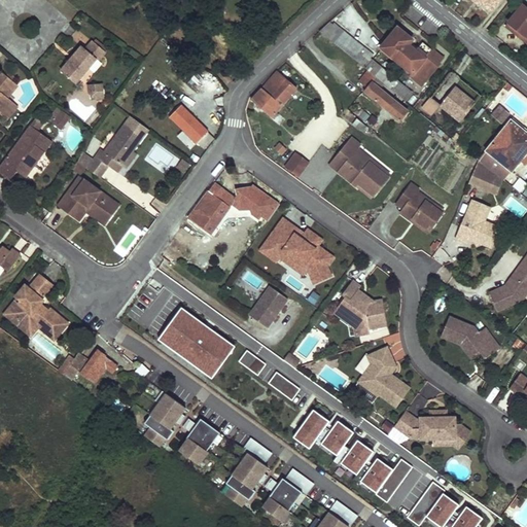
[(473,0),(475,1),(475,0),(477,0),(490,11),(499,0),(473,0)]
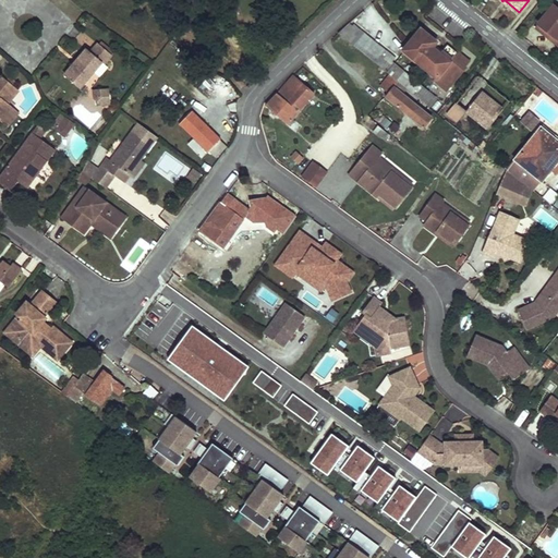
[(557,38),(557,8),(554,4),(536,26),(546,34),(548,32),(557,38)]
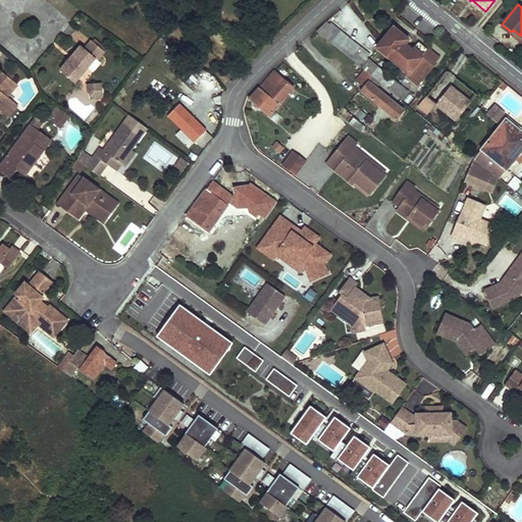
[(333,35),(322,27),(317,31),(356,62),(361,66),(364,61),(365,60),(358,55),(361,47),(335,28),(333,35)]
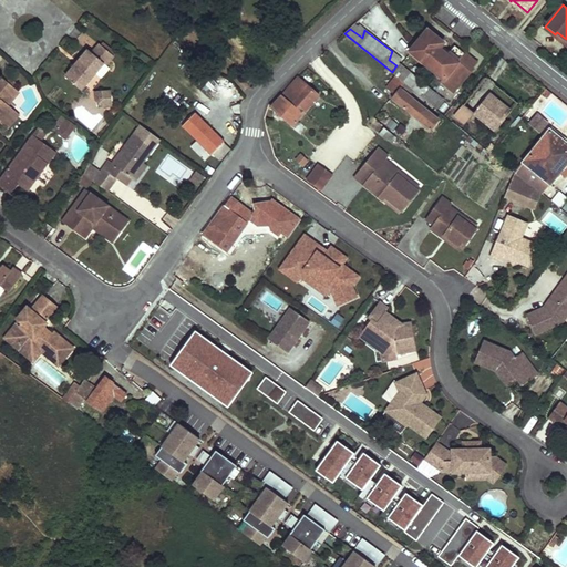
[(436,37),(428,30),(410,51),(444,80),(456,89),(472,69),(471,68),(475,62),(465,54),(461,59),(460,59),(459,59),(455,57),(453,59),(434,44),(436,41),(434,40),(436,37)]
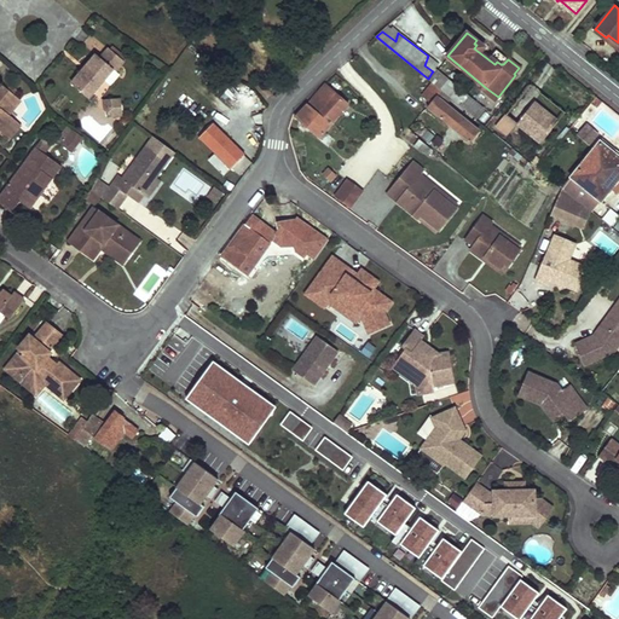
[(618,42),(608,35),(606,38),(618,48),(618,42)]
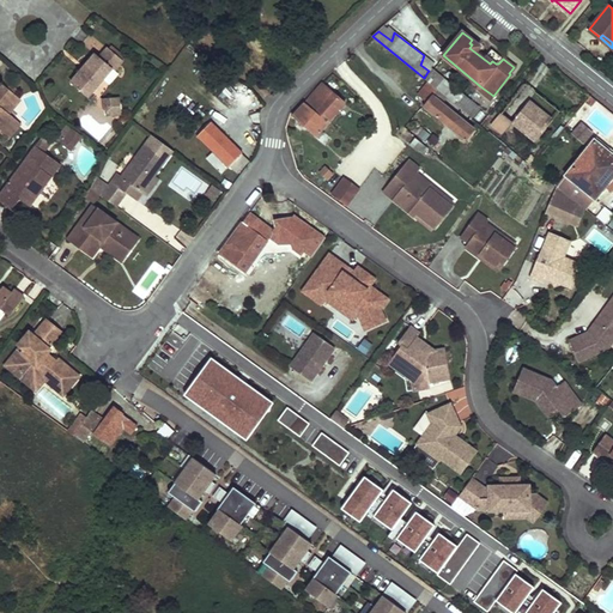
[(97,54),(72,83),(89,97),(113,68),(116,71),(123,62),(109,49),(101,58),(97,54)]
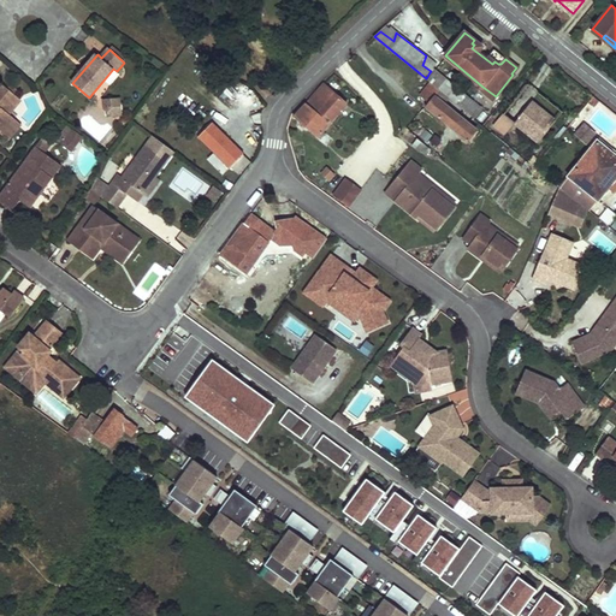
[(440,90),(427,80),(426,78),(420,73),(410,84),(419,93),(415,98),(468,140),(478,130),(436,96),(440,90)]
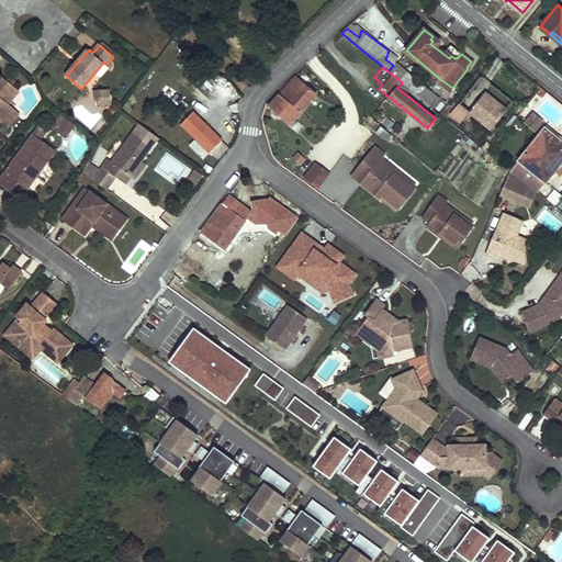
[(420,89),(394,67),(390,72),(402,82),(433,108),(438,101),(422,88),(420,89)]
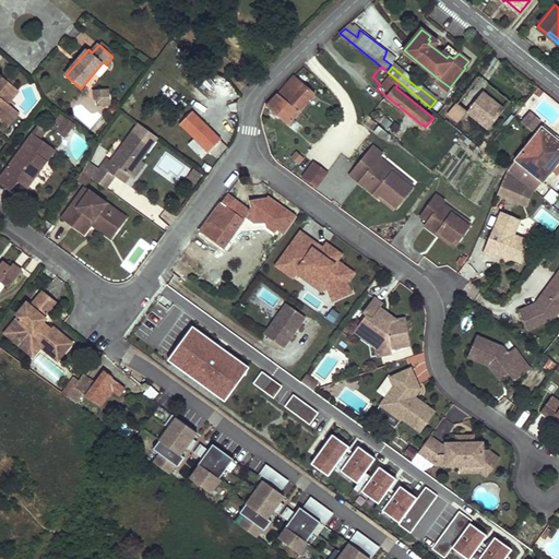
[(313,93),(295,75),(268,105),(288,123),(313,93)]
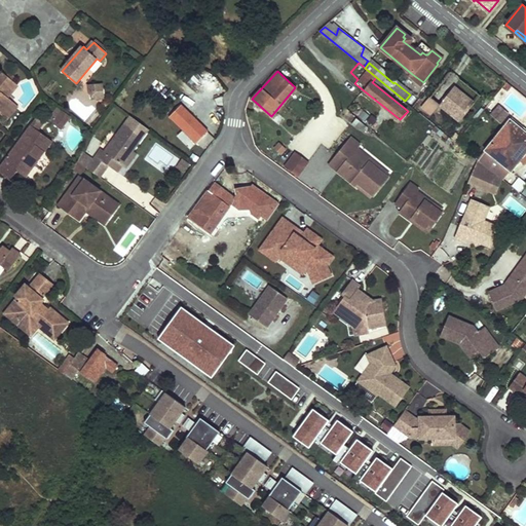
[(19,84),(4,73),(0,78),(0,113),(2,115),(12,102),(7,98),(19,84)]
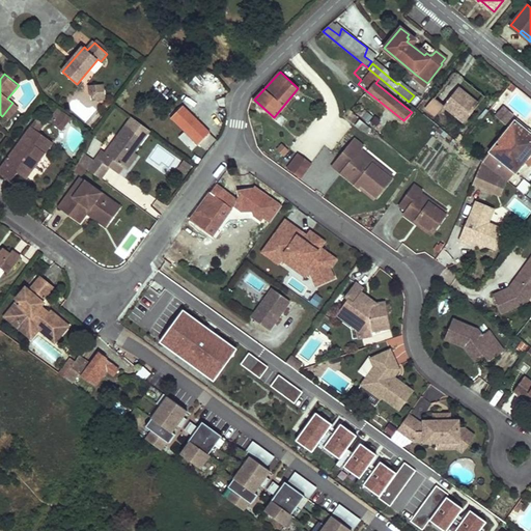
[(426,83),(416,75),(414,77),(425,86),(426,83)]
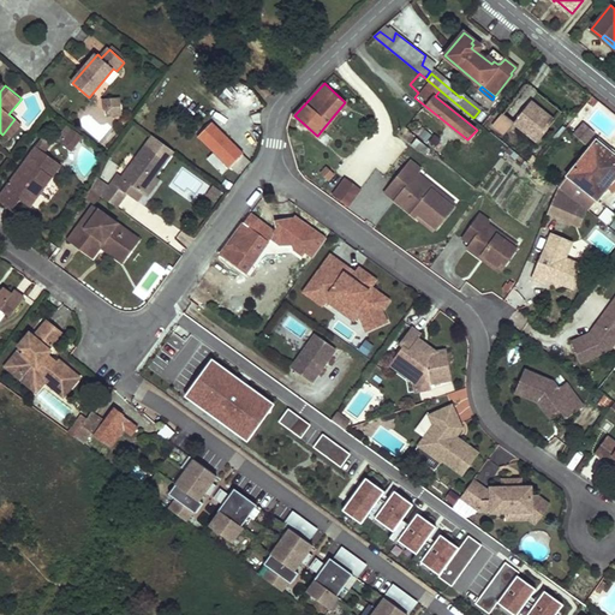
[(120,114),(120,97),(101,97),(101,114),(120,114)]
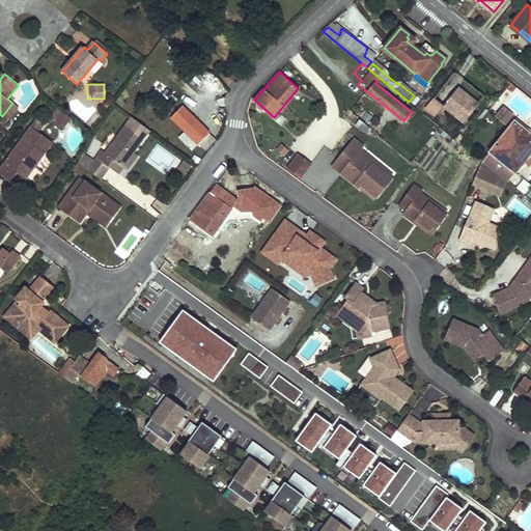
[(516,88),(511,84),(507,89),(512,93),(516,88)]
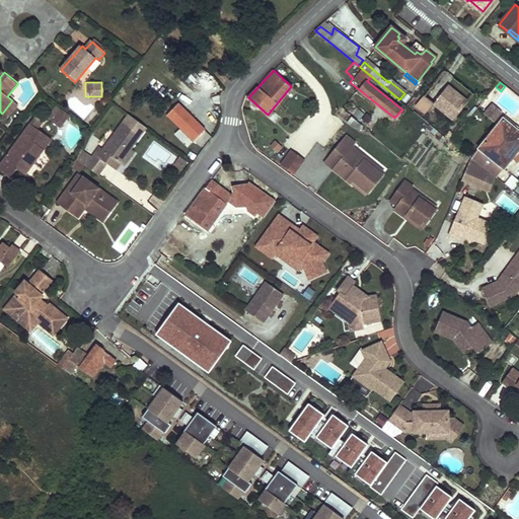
[(450,117),(449,118),(454,122),(468,103),(449,87),(435,104),(450,117)]
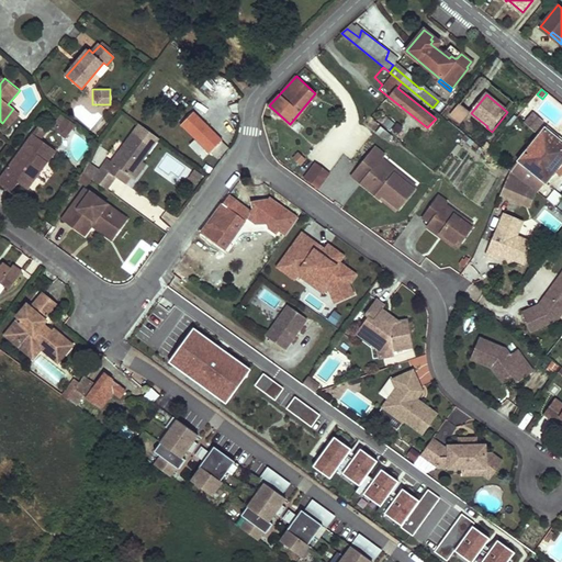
[(461,104),(449,120),(475,142),(486,127),(487,126),(471,113),(461,104)]
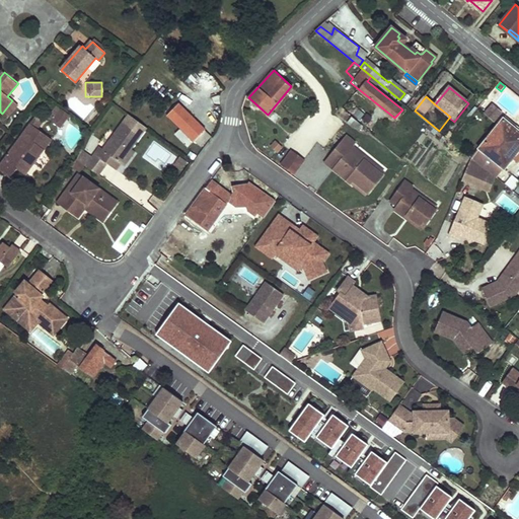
[(17,104),(12,100),(2,114),(7,118),(17,104)]
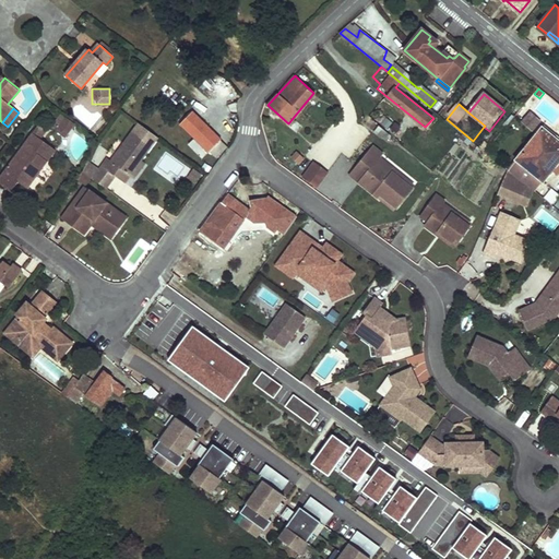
[(221,139),(193,113),(181,125),(209,152),(210,151),(221,140),(221,139)]
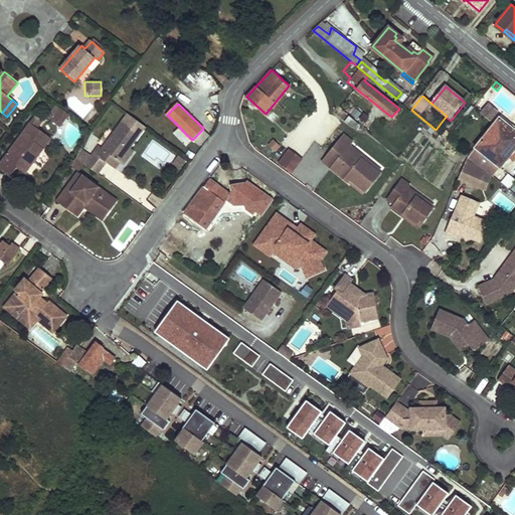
[(496,112),(488,105),(481,113),(490,120),(496,112)]
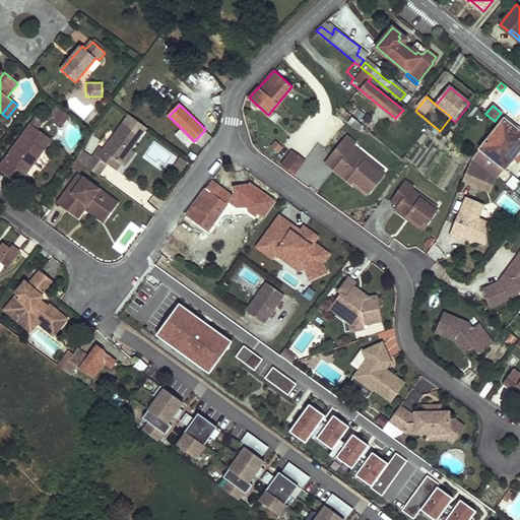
[(62,109),(55,119),(63,125),(70,114),(62,109)]
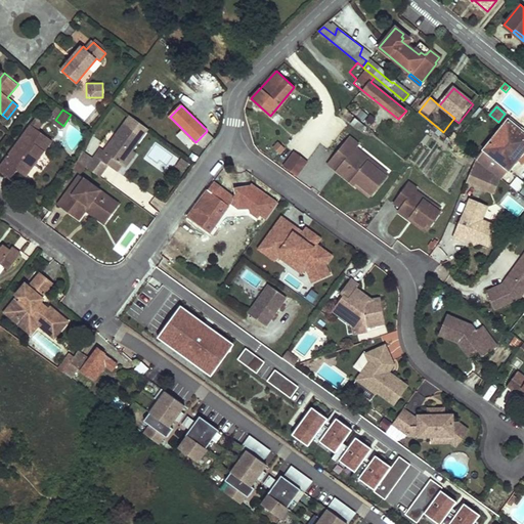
[(353,118),(350,123),(361,130),(364,125),(353,118)]
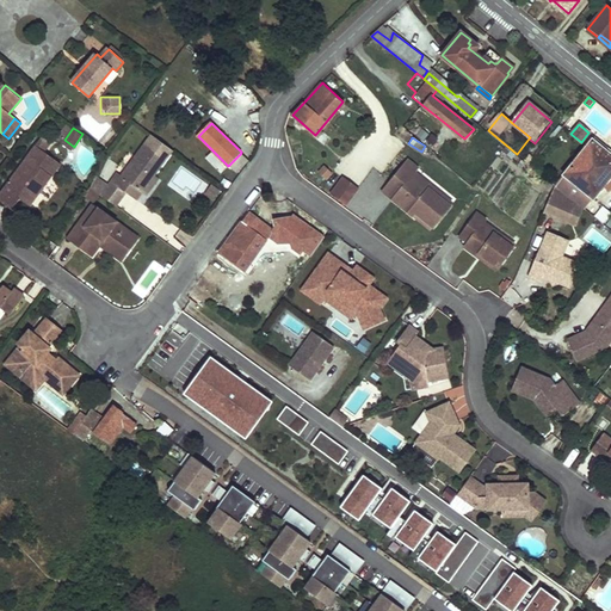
[(610,164),(610,154),(592,140),(556,185),(585,208),(586,209),(599,192),(609,180),(602,176),(610,164)]
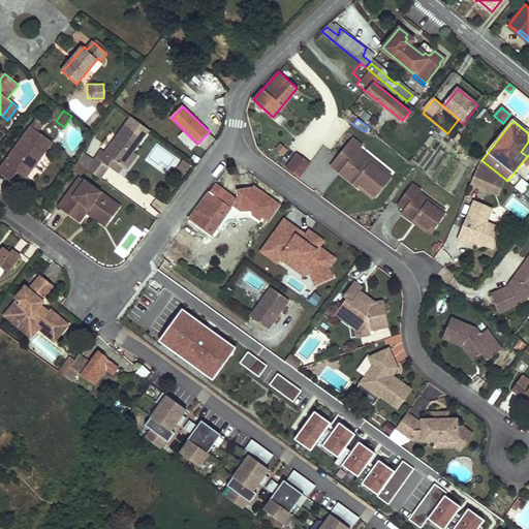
[(83,152),(79,160),(88,167),(102,178),(111,166),(120,173),(124,165),(134,151),(144,137),(127,124),(106,152),(102,149),(94,161),(83,152)]
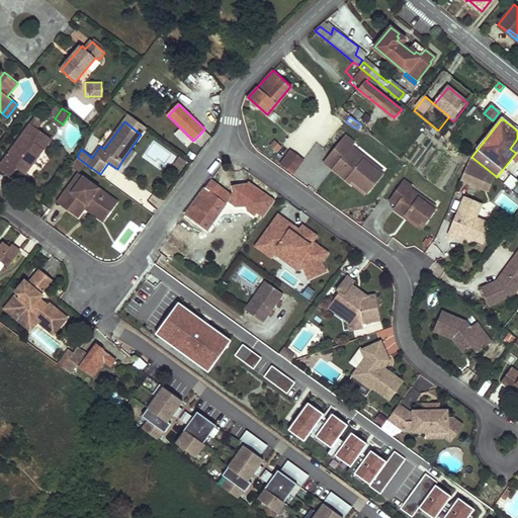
[(13,146),(0,163),(0,171),(10,178),(16,169),(24,175),(38,156),(34,153),(38,147),(44,150),(52,139),(29,123),(22,134),(26,138),(18,149),(13,146)]
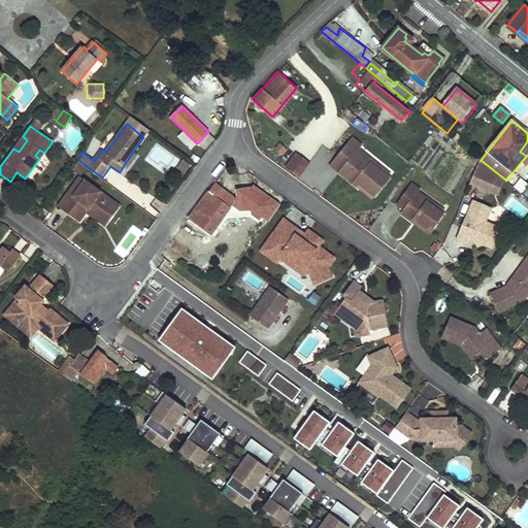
[(215,138),(208,132),(198,142),(204,149),(215,138)]
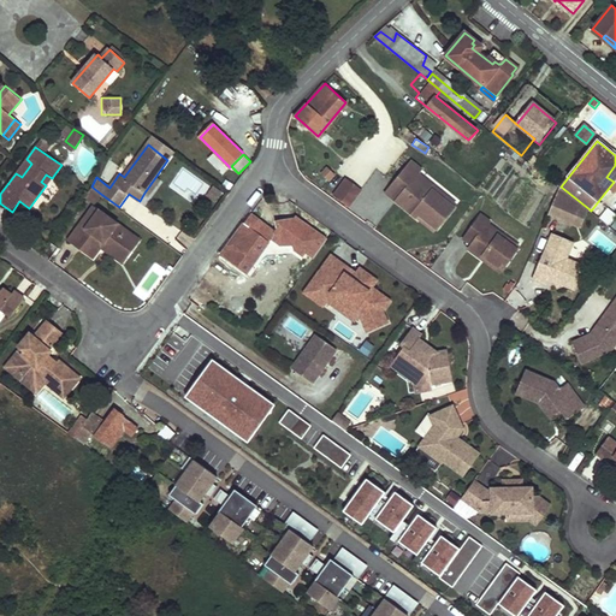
[(27,159),(16,173),(22,177),(31,164),(27,159)]
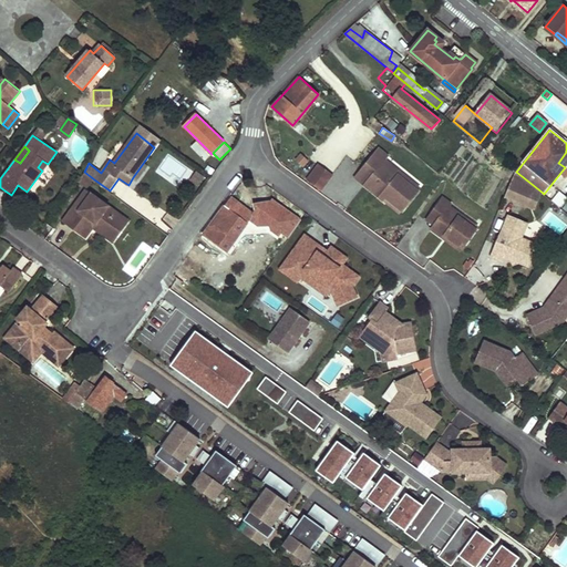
[(405,212),(422,192),(387,164),(392,157),(382,150),(368,168),(377,175),(368,186),(387,202),(389,198),(405,212)]
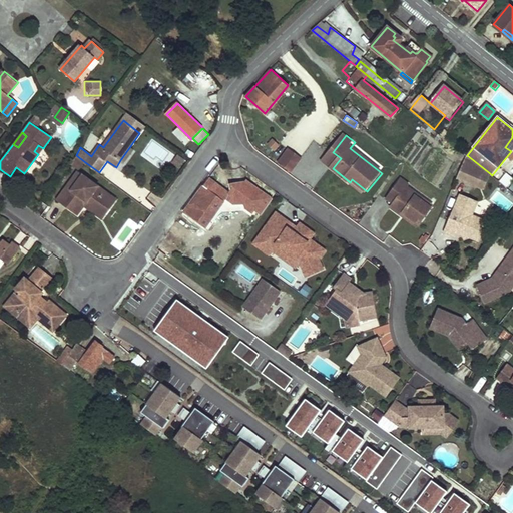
[(158,157),(177,170),(183,160),(152,139),(141,155),(154,163),(158,157)]
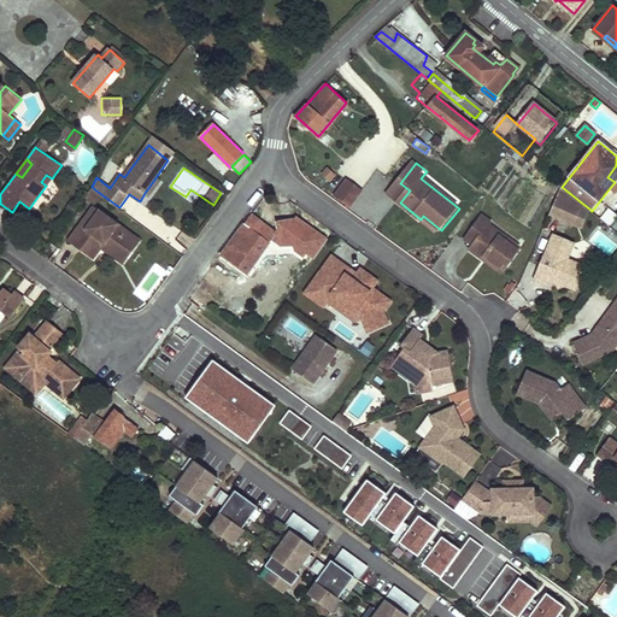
[(334,174),(327,168),(323,175),(330,180),(334,174)]
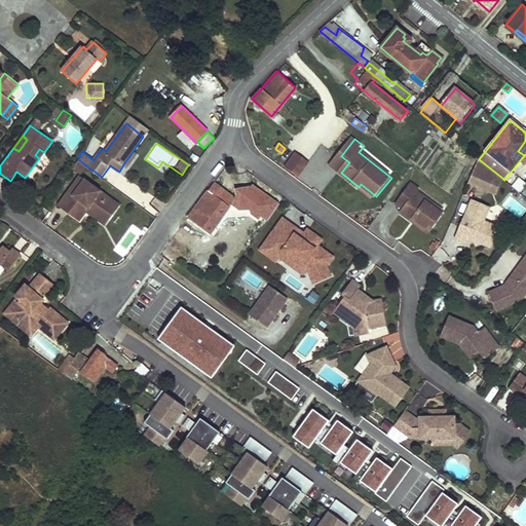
[(35,155),(39,158),(44,152),(39,149),(35,155)]
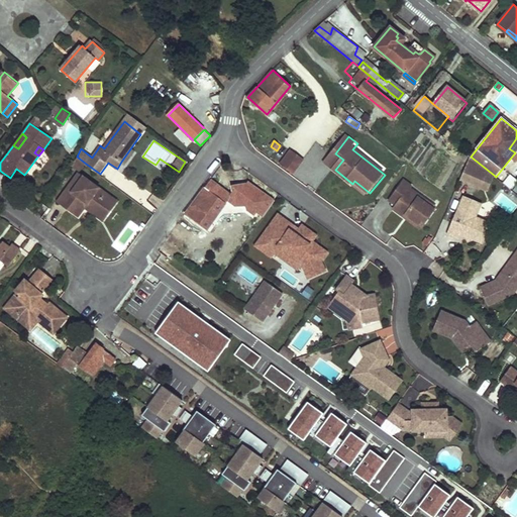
[(131,147),(121,162),(125,164),(135,149),(131,147)]
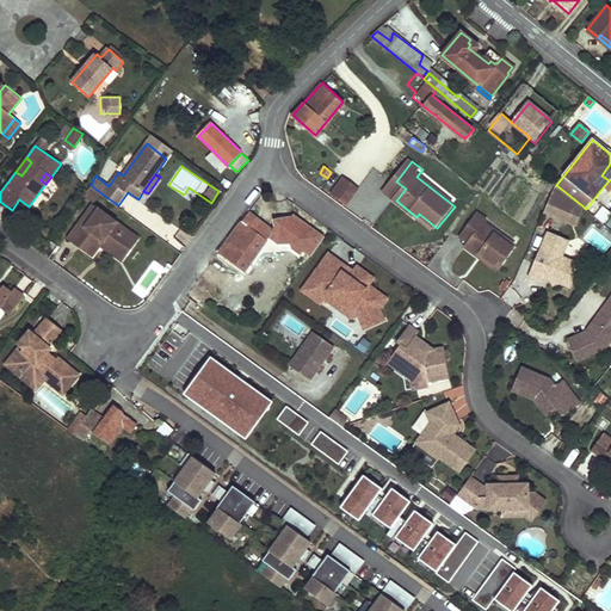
[(341,174),(329,192),(345,203),(358,185),(341,174)]
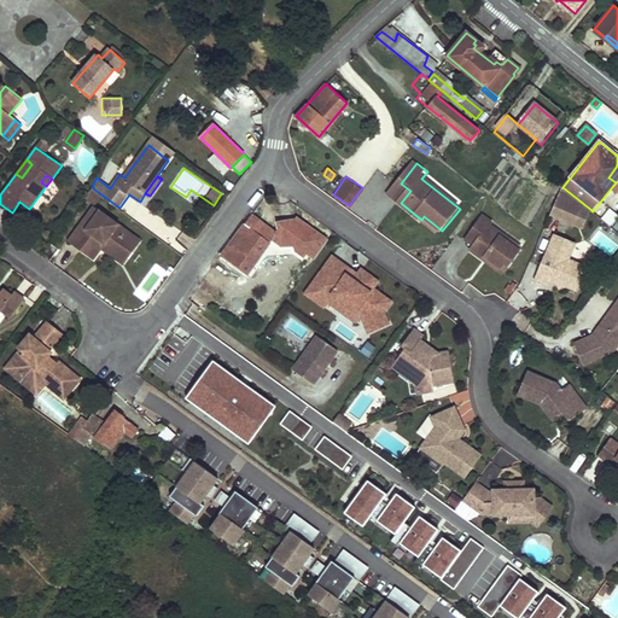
[(401,184),(391,194),(401,203),(410,191),(401,184)]
